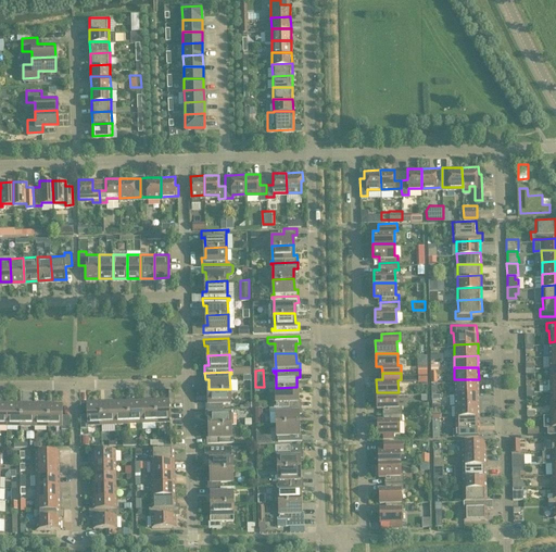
[(479,379),(454,379),(455,391),(479,390),(479,379)]
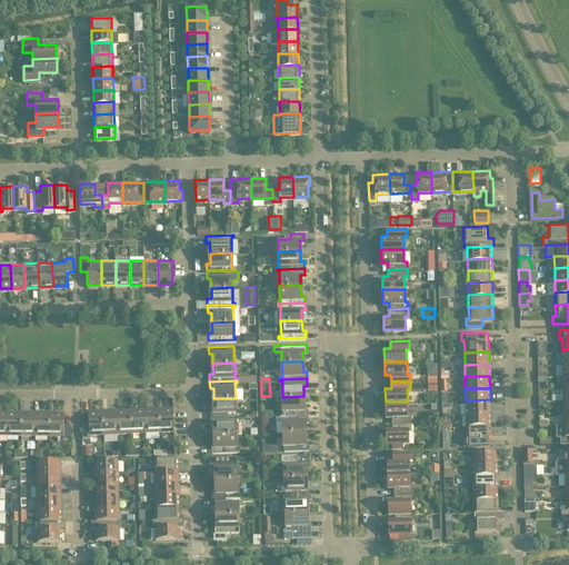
[(303,396),(282,397),(282,413),(280,413),(280,414),(289,414),(308,414),(308,406),(303,406),(303,396)]
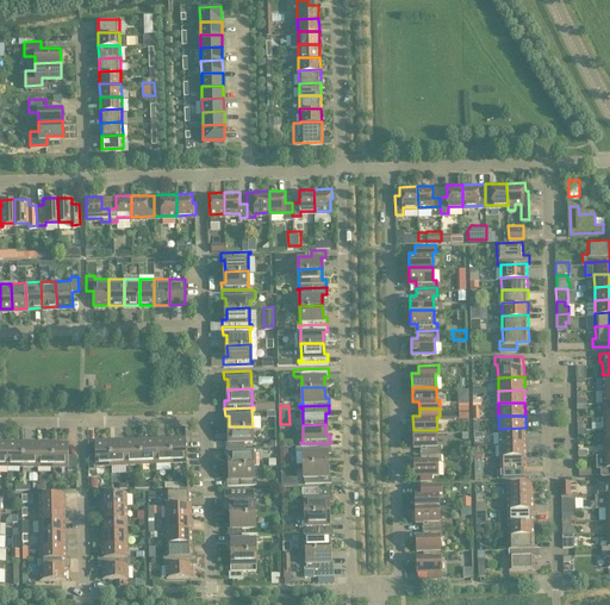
[(253,426),(229,426),(230,437),(225,437),(225,446),(244,444),(244,440),(253,440),(253,426)]
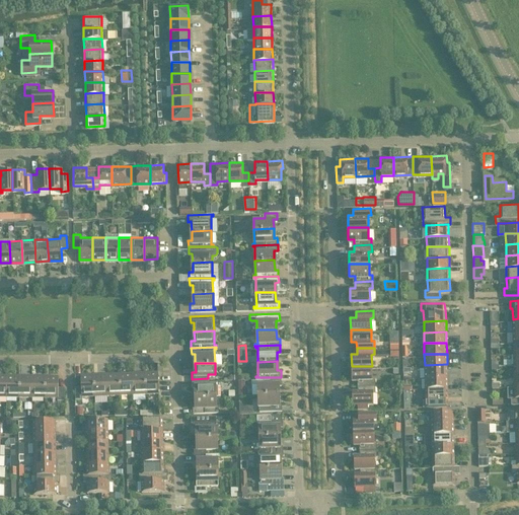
[(447,375),(447,364),(425,365),(425,376),(447,375)]
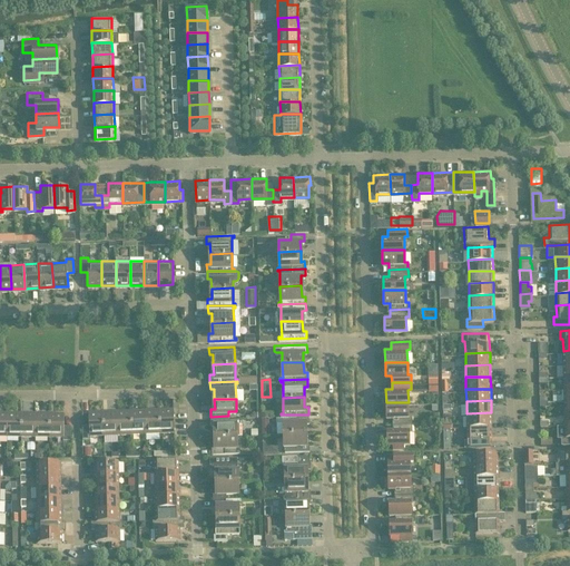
[(409,402),(386,402),(386,416),(392,416),(393,422),(412,422),(412,415),(409,415),(409,402)]
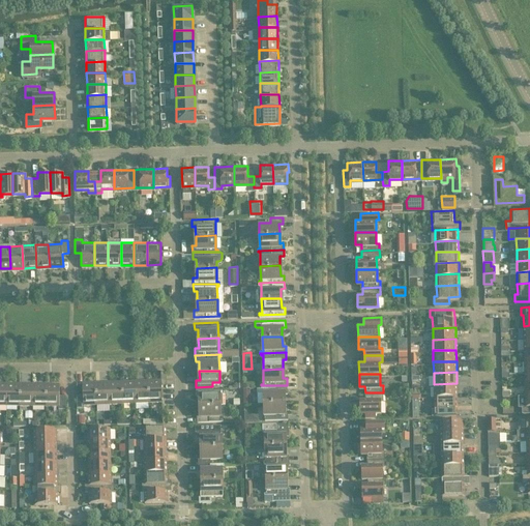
[(148,377),(135,378),(136,400),(148,400),(148,377)]
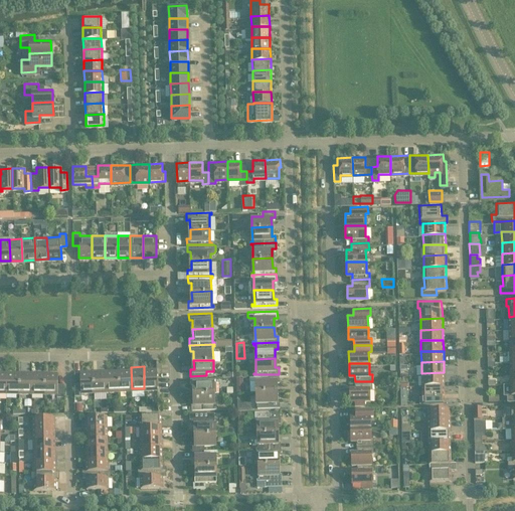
[(157,366),(144,366),(144,388),(157,387),(157,366)]
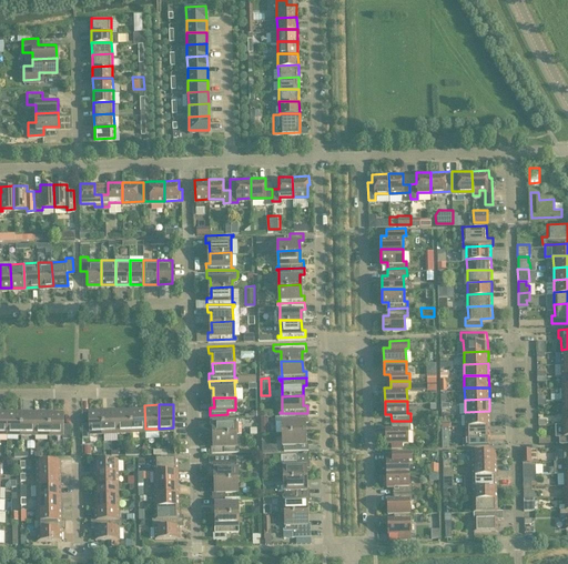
[(131,430),(130,405),(117,406),(118,431),(131,430)]
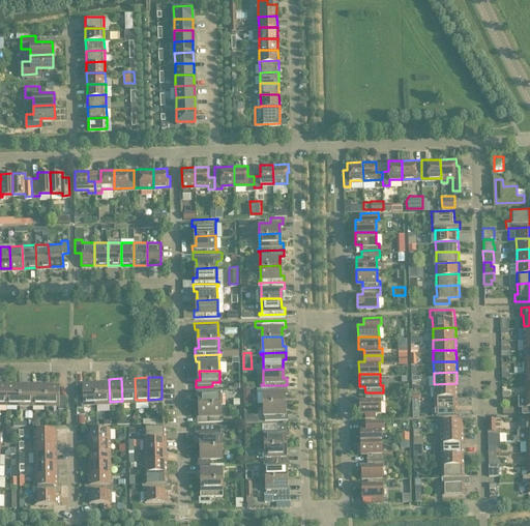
[(135,378),(121,378),(122,401),(136,400),(135,378)]
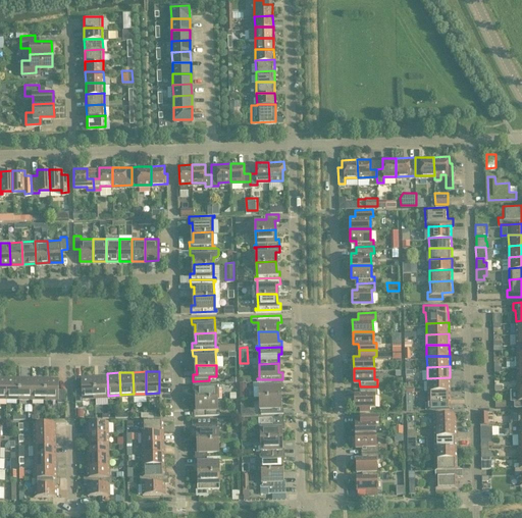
[(95,396),(94,373),(81,374),(82,386),(75,386),(75,400),(83,400),(83,397),(95,396)]
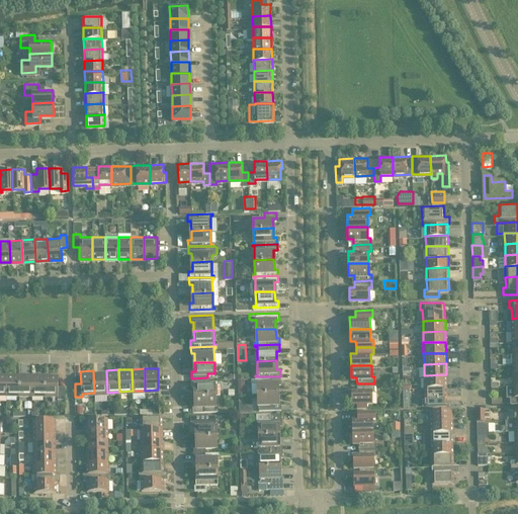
[(107,393),(106,370),(93,370),(94,393),(107,393)]
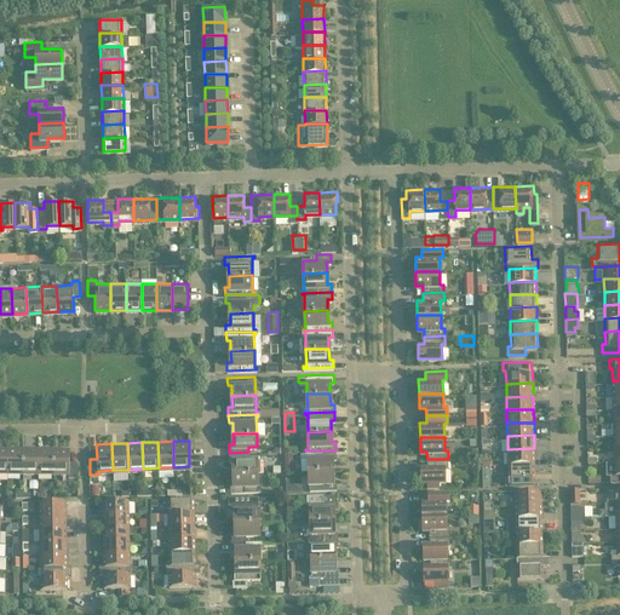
[(7,444),(7,471),(23,471),(23,444),(7,444)]
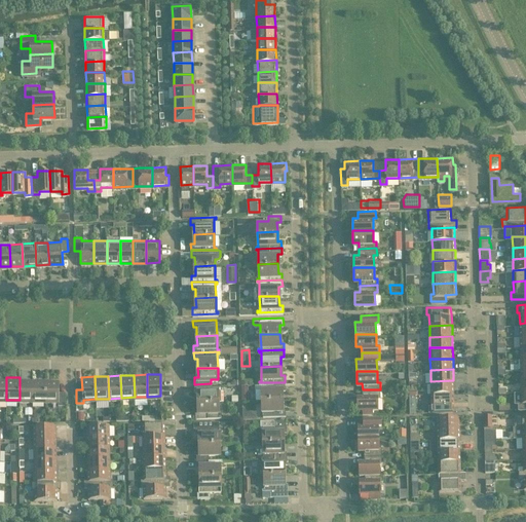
[(33,377),(20,377),(20,400),(32,400),(33,377)]
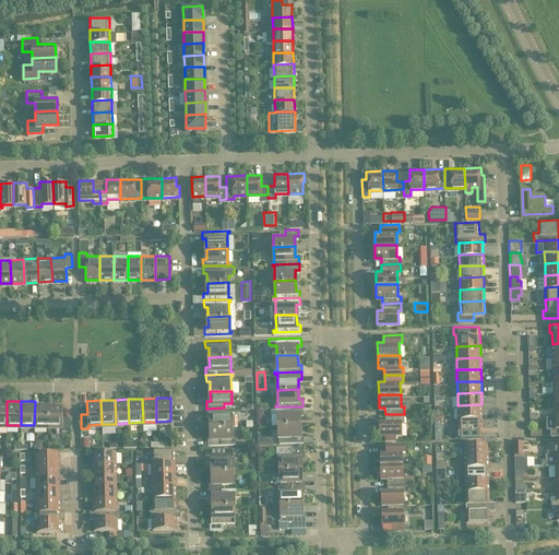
[(35,401),(34,425),(48,425),(48,402),(35,401)]
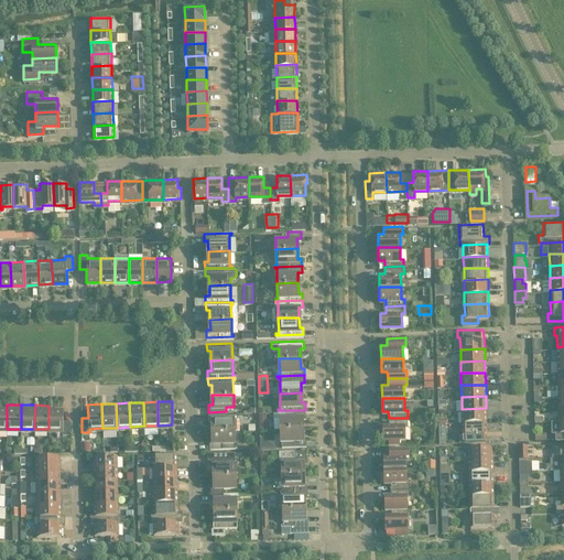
[(63,406),(49,406),(49,429),(62,429),(62,432),(69,432),(69,419),(63,419),(63,406)]
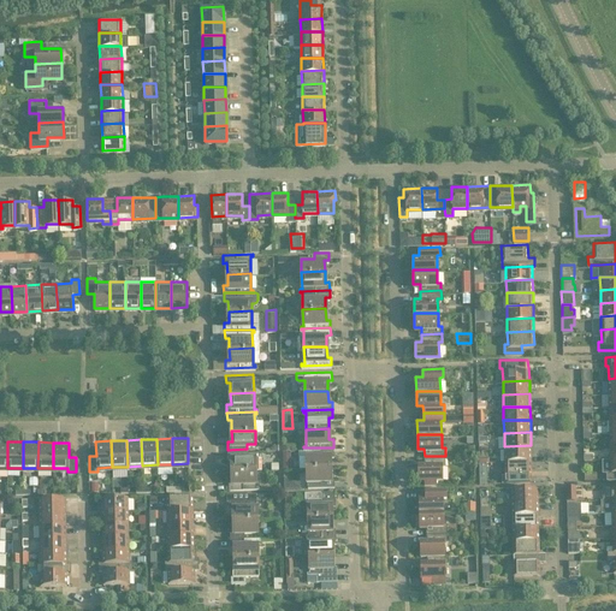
[(531,445),(504,446),(504,460),(531,458),(531,445)]
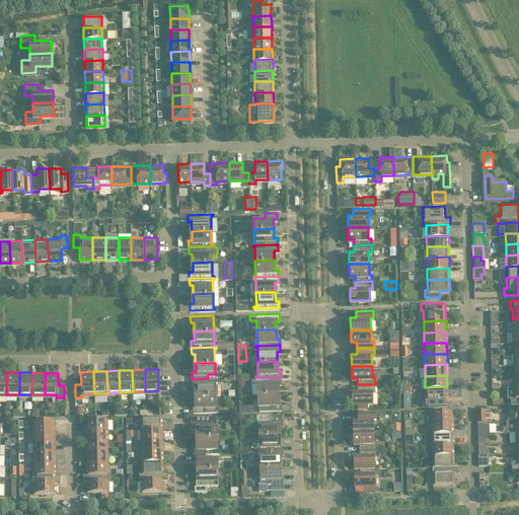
[(281,377),(264,377),(264,382),(257,382),(258,393),(278,392),(278,383),(281,383),(281,377)]
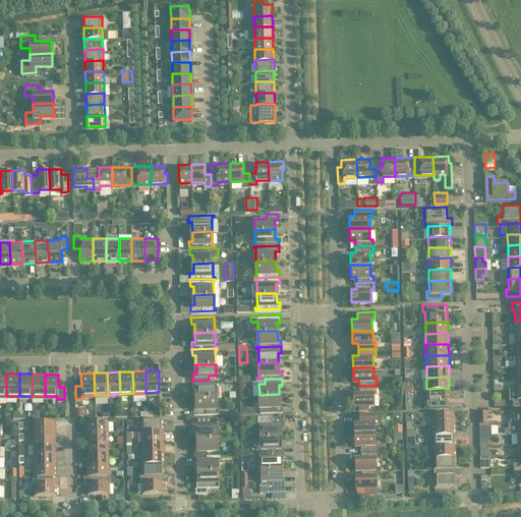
[(209,380),(192,381),(192,387),(196,387),(196,396),(216,396),(216,385),(209,385),(209,380)]
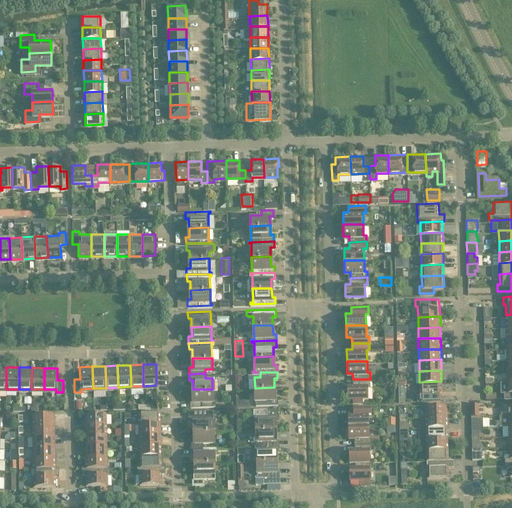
[(370,379),(353,379),(353,385),(347,386),(348,397),(353,397),(353,401),(363,401),(363,397),(368,397),(367,385),(370,385),(370,379)]
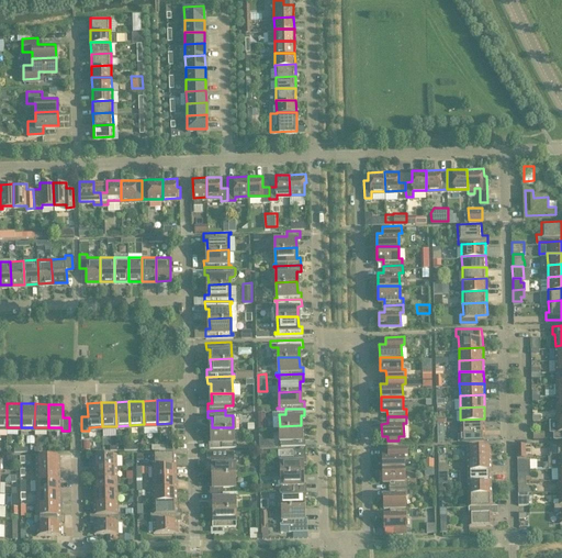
[(484,419),(460,420),(461,431),(458,431),(458,438),(483,438),(483,431),(485,431),(484,419)]
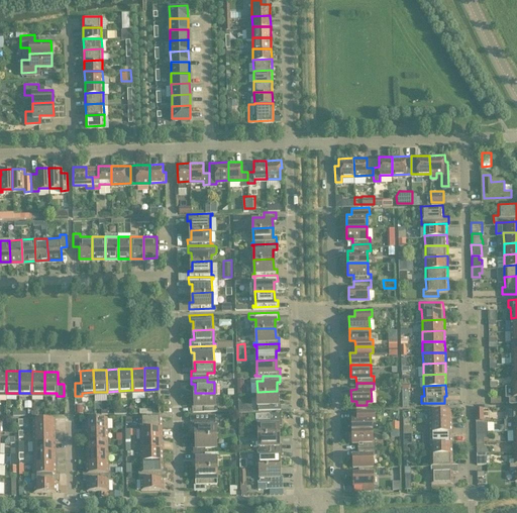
[(277,400),(277,391),(257,392),(257,403),(259,403),(259,407),(281,407),(281,400),(277,400)]
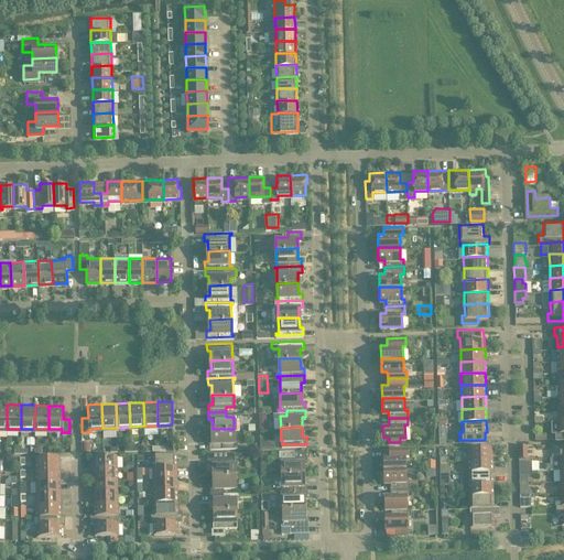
[(234,429),(213,429),(213,440),(209,440),(209,447),(237,445),(237,444),(235,444),(234,429)]
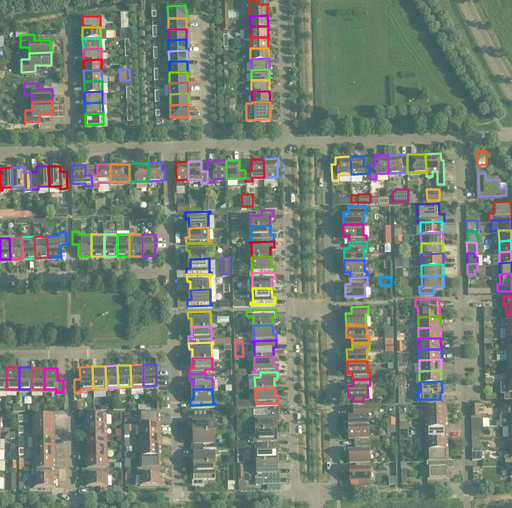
[(478,402),(470,402),(471,414),(478,414),(478,408),(484,408),(484,402),(478,402)]
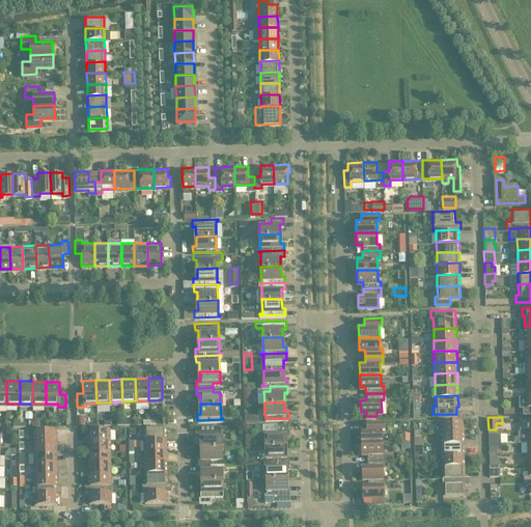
[(441,431),(464,431),(464,419),(441,419),(441,431)]
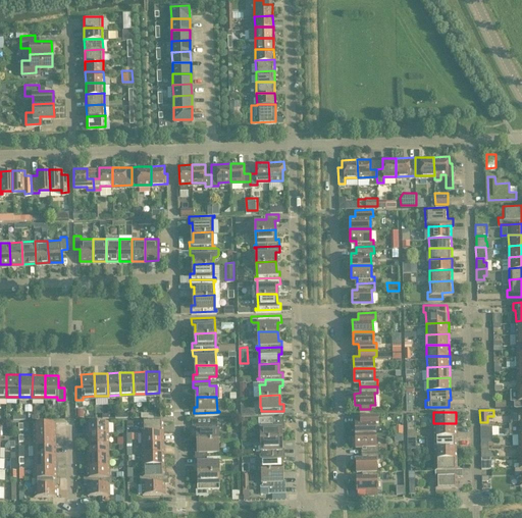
[(355,432),(375,432),(375,421),(378,421),(378,413),(360,414),(361,420),(355,421),(355,432)]
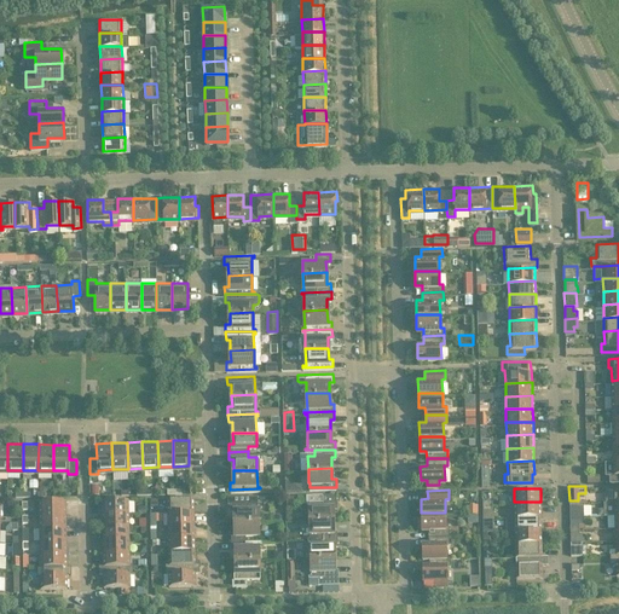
[(310,519),(333,517),(333,507),(336,507),(336,492),(299,493),(299,497),(306,497),(306,502),(310,502),(310,519)]
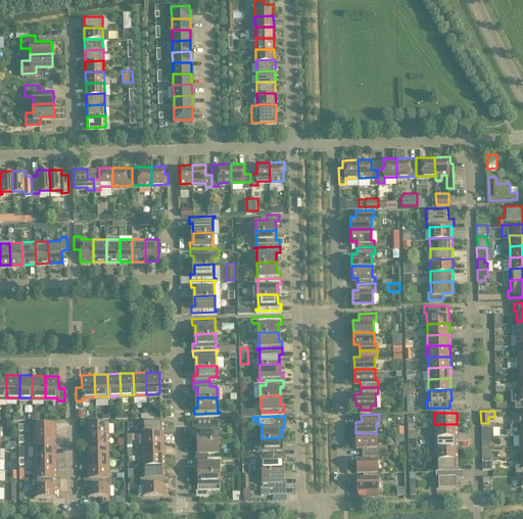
[(198,439),(219,439),(218,417),(194,418),(194,430),(198,430),(198,439)]
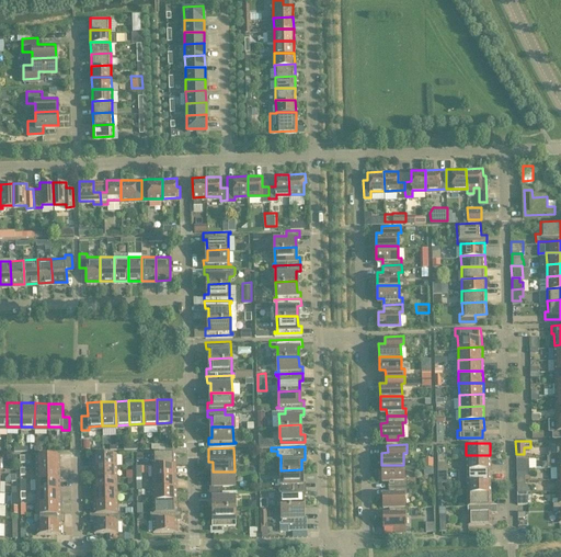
[(151,463),(175,462),(175,450),(151,450),(151,463)]
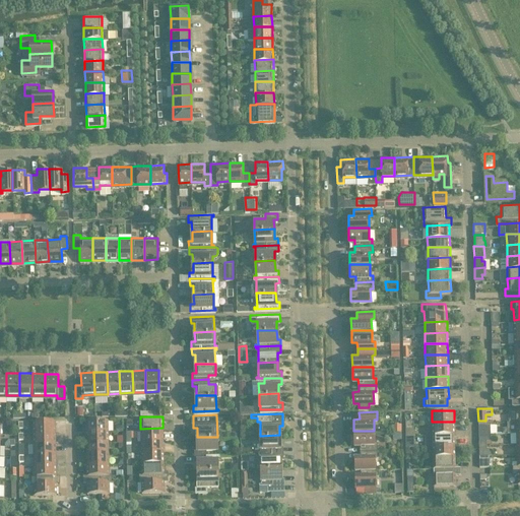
[(85,430),(108,429),(108,417),(85,418),(85,430)]
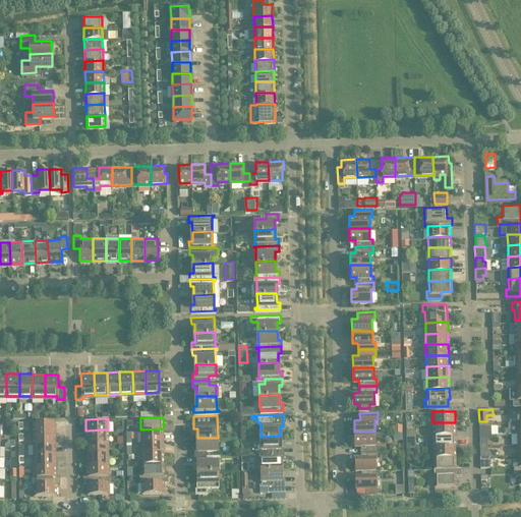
[(33,432),(55,431),(55,419),(33,420),(33,432)]
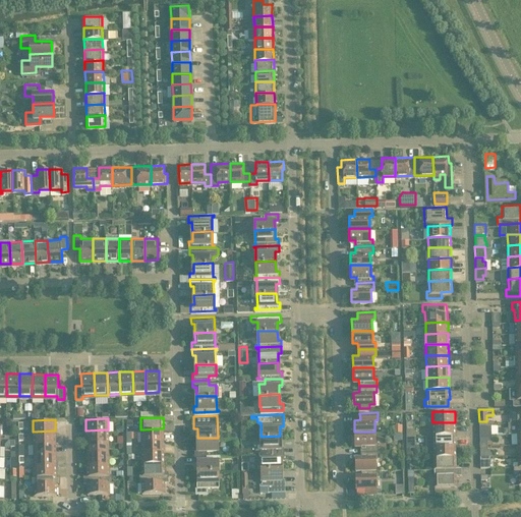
[(455,422),(432,422),(433,434),(455,433),(455,422)]
